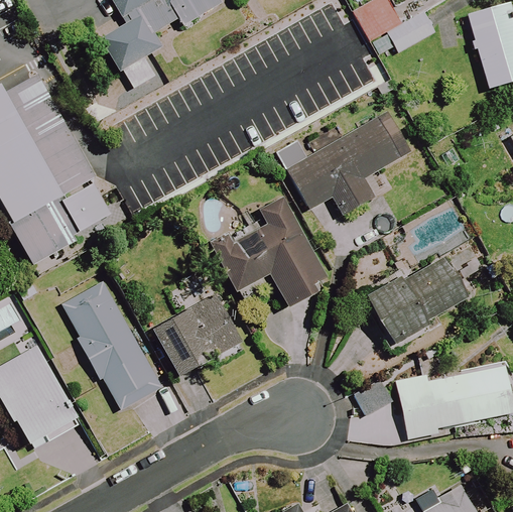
[(113,0),(127,22),(102,38),(122,72),(164,45),(156,32),(178,18),(183,26),(223,1),(222,0),(113,0)]
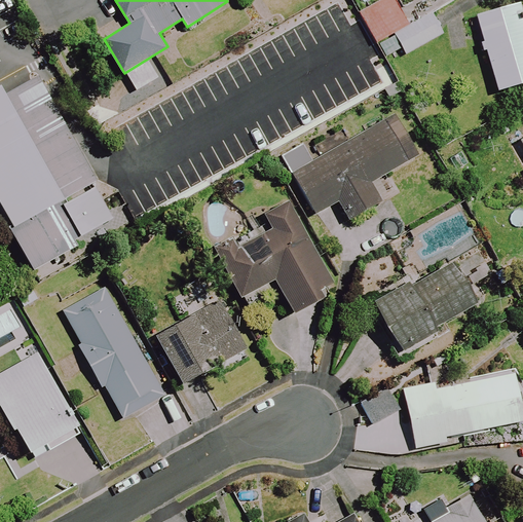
[(409,24),(396,0),(379,0),(362,9),(378,40),(409,24)]
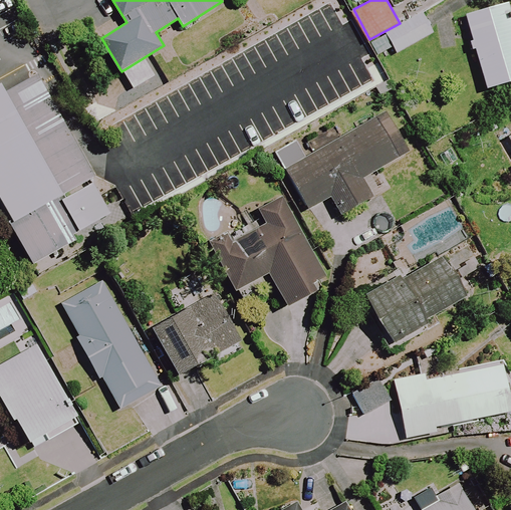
[(510,1),(466,13),(473,37),(469,38),(472,50),(476,48),(487,88),(510,81),(510,1)]
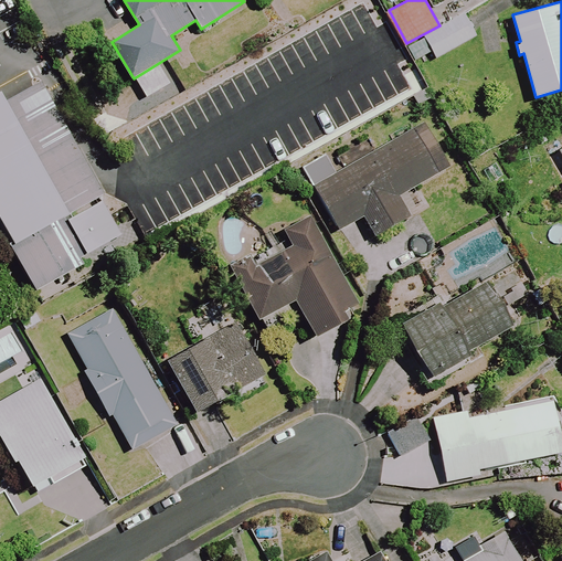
[(477,33),(465,13),(426,36),(438,57),(477,33)]
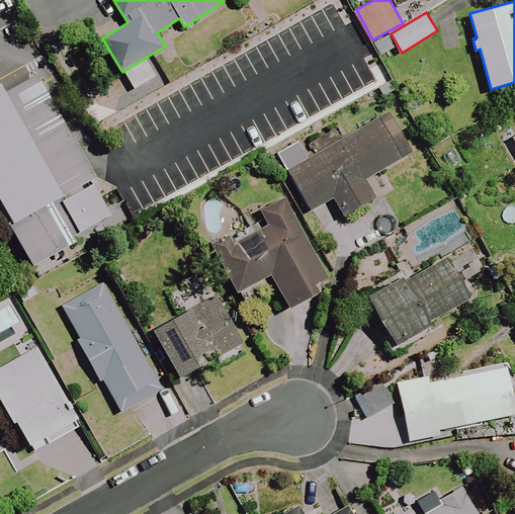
[(0,81),(0,208),(31,264),(114,219),(91,178),(96,175),(37,71),(4,89),(0,81)]
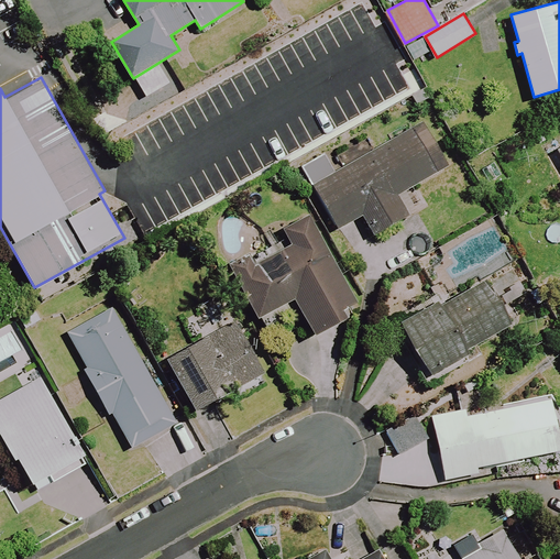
[(448,165),(424,122),(340,170),(328,150),(302,164),(339,229),(364,215),(375,233),(408,215),(397,194),(448,165)]
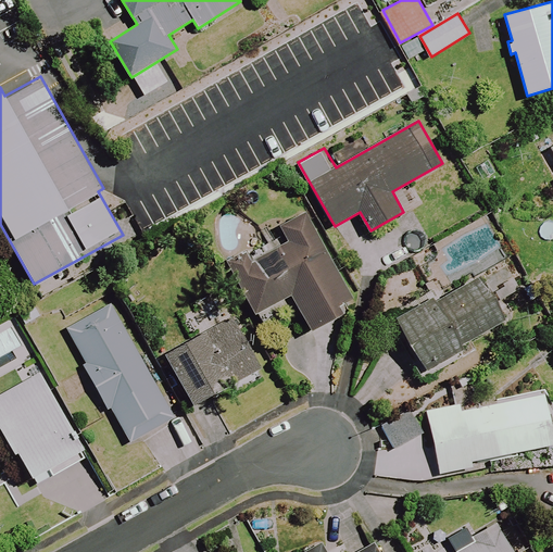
[(355,309),(305,211),(281,223),(290,239),(255,258),(254,254),(230,266),(255,314),(292,295),(311,331),(355,309)]
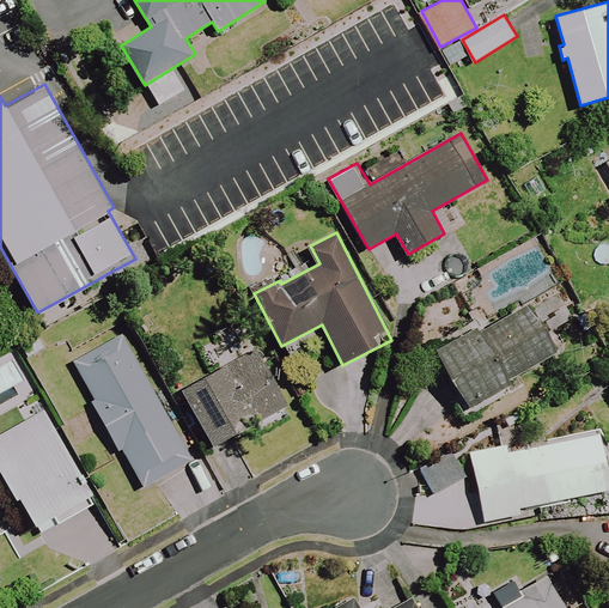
[(555,352),(525,301),(436,353),(467,408),(510,384),(507,380),(555,352)]
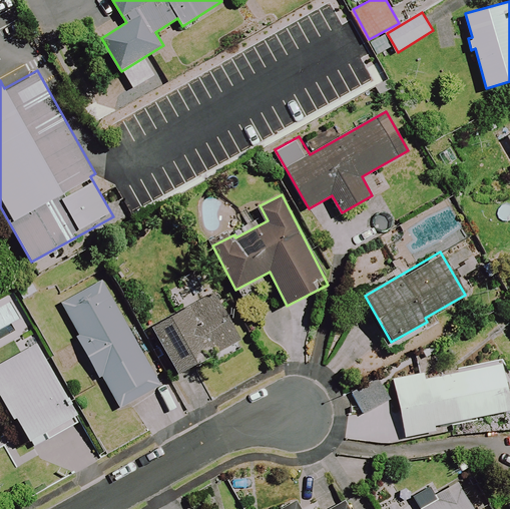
[(102,381),(104,380),(120,407),(161,384),(108,290),(67,313),(78,333),(76,335),(102,381)]
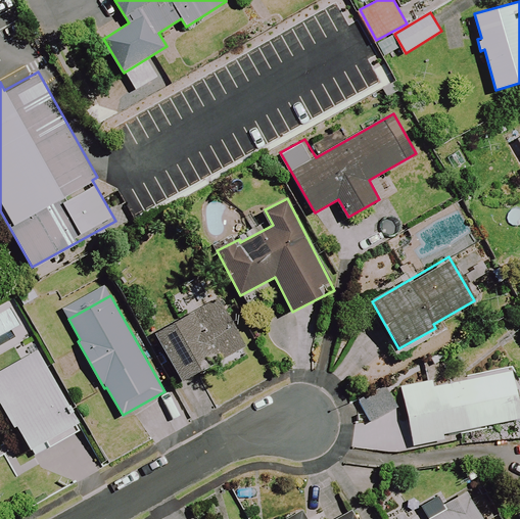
[(245,347),(225,308),(206,317),(202,309),(155,333),(180,381),(245,347)]
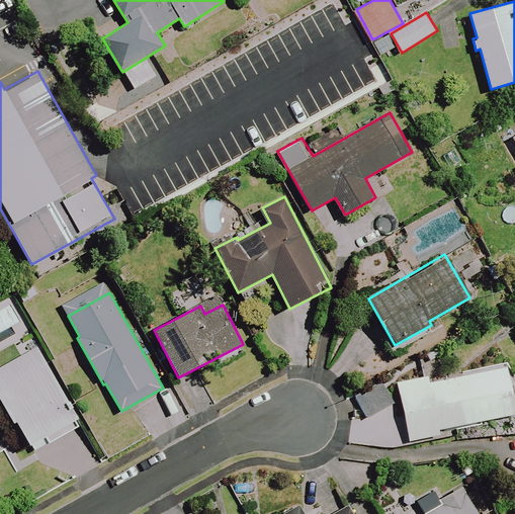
[(0,401),(14,426),(17,424),(30,447),(80,418),(37,345),(0,367),(0,401)]
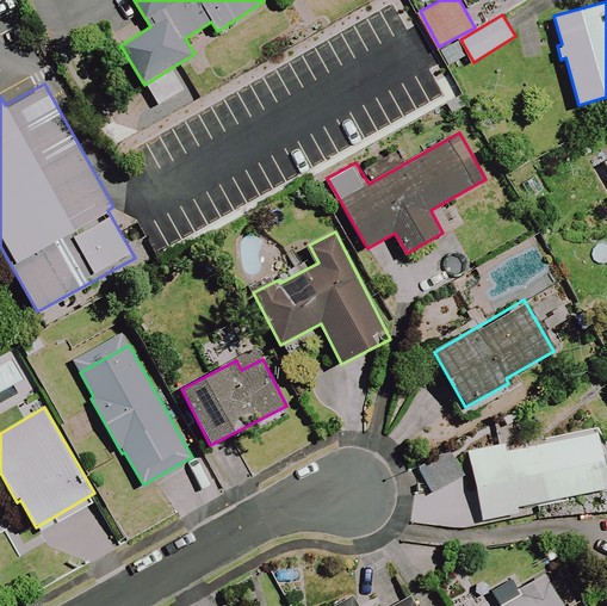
[(606,490),(595,428),(470,450),(482,518),(520,512),(519,505),(606,490)]
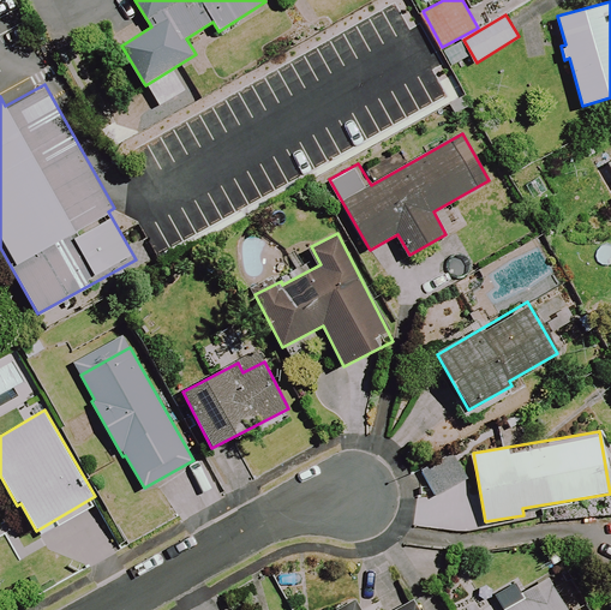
[(455,448),(423,467),(439,496),(472,477),(463,462),(455,448)]
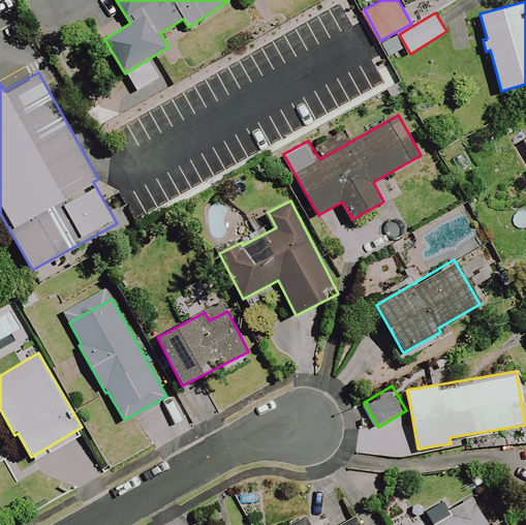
[(488,524),(472,495),(429,520),(431,524),(488,524)]
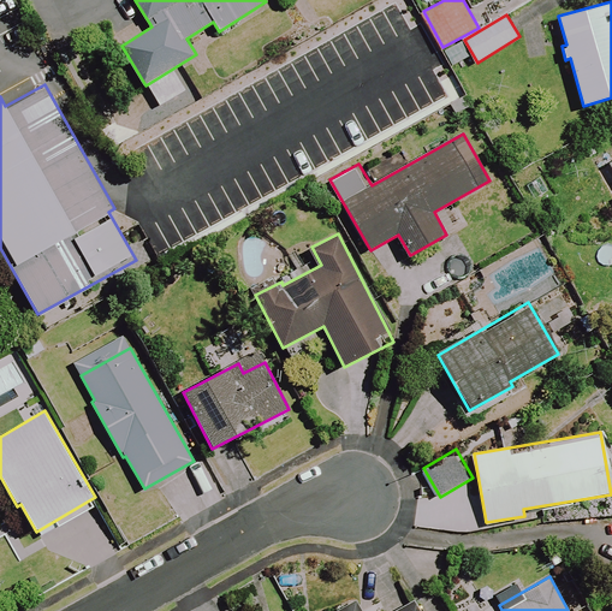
[(419,610),(414,601),(397,610),(362,610),(356,600),(336,610),(419,610)]
